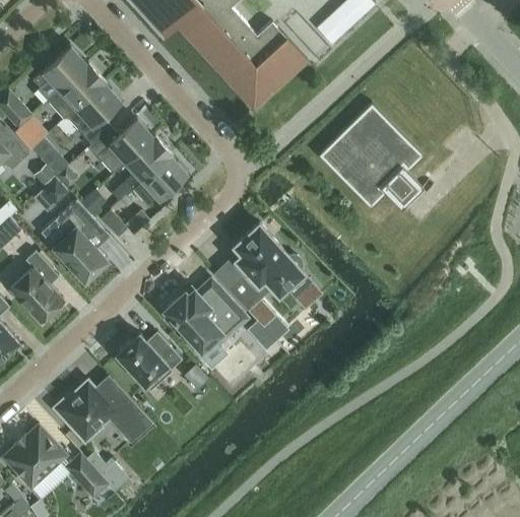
[(136,0),(167,34),(176,25),(190,41),(190,42),(232,87),(240,80),(260,104),(307,61),(271,21),(256,36),(230,7),(237,0),(136,0)]
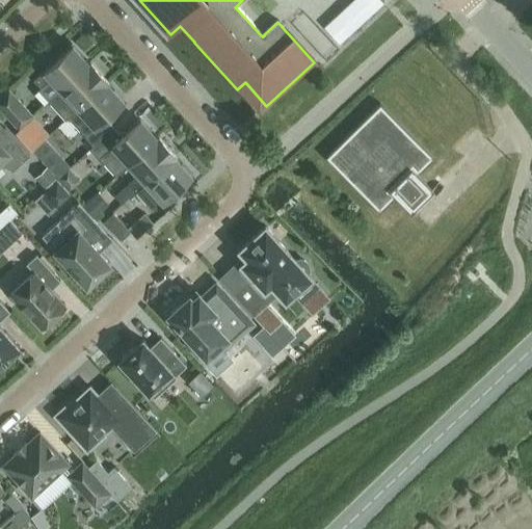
[(60,91),(88,65),(72,47),(33,82),(40,89),(37,91),(48,103),(60,91)]
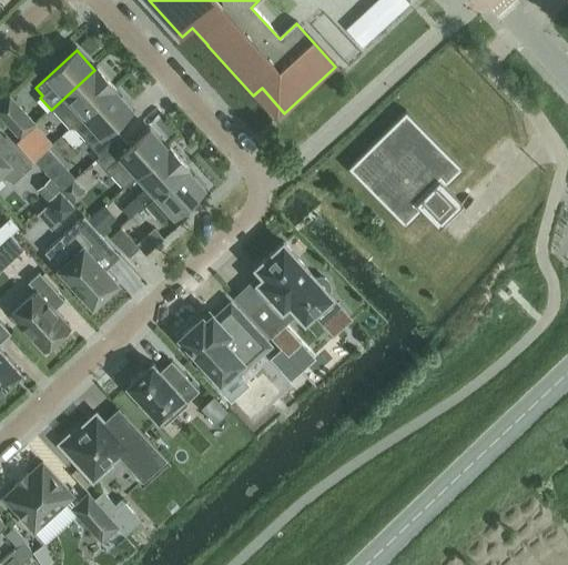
[(113,90),(94,70),(64,98),(51,110),(69,130),(72,127),(82,118),(113,90)]
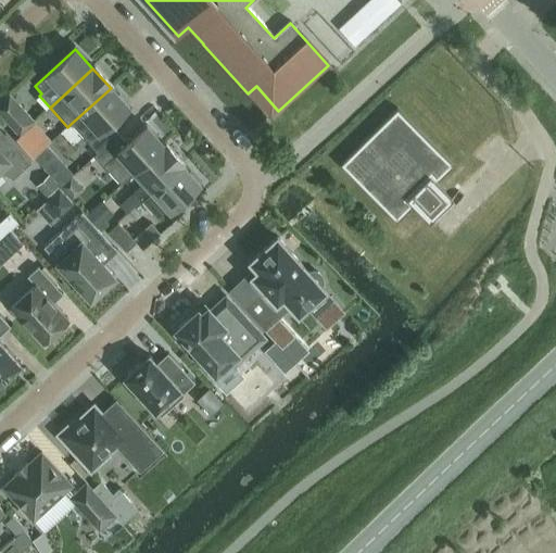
[(80,136),(97,153),(117,135),(109,125),(128,108),(111,88),(80,115),(71,124),(81,136),(80,136)]
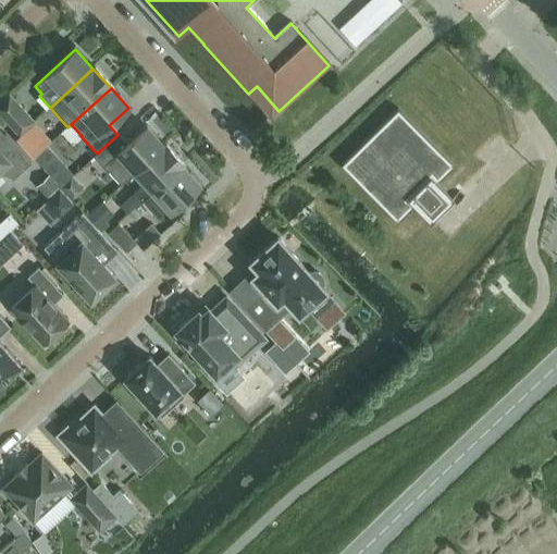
[(8,95),(0,101),(0,115),(19,136),(34,123),(8,95)]
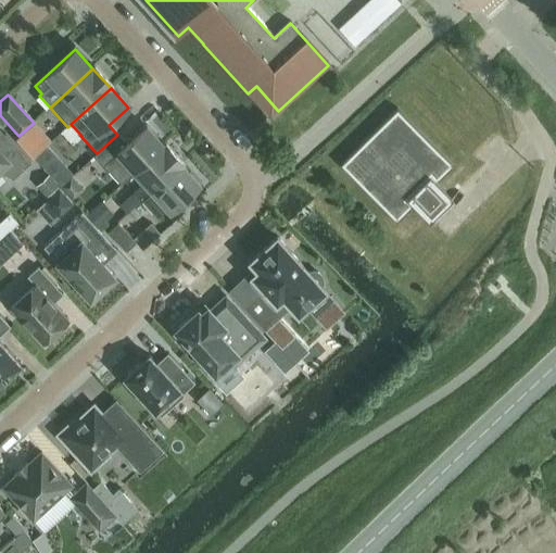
[(429,224),(452,201),(437,186),(454,168),(397,111),(340,167),(396,225),(414,208),(429,224)]
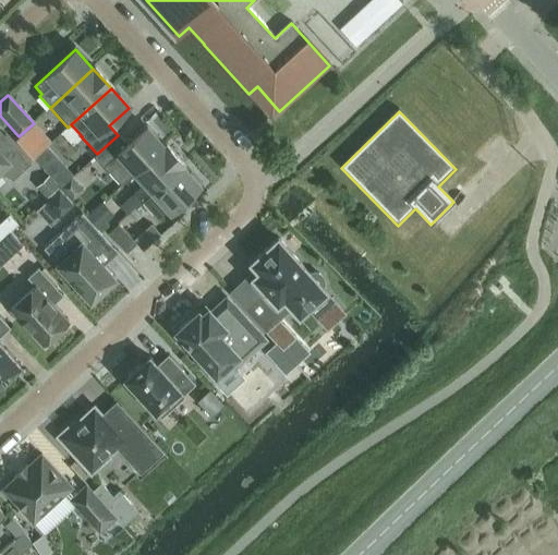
[(135,173),(165,146),(146,127),(126,145),(118,135),(97,154),(94,157),(121,186),(135,173)]
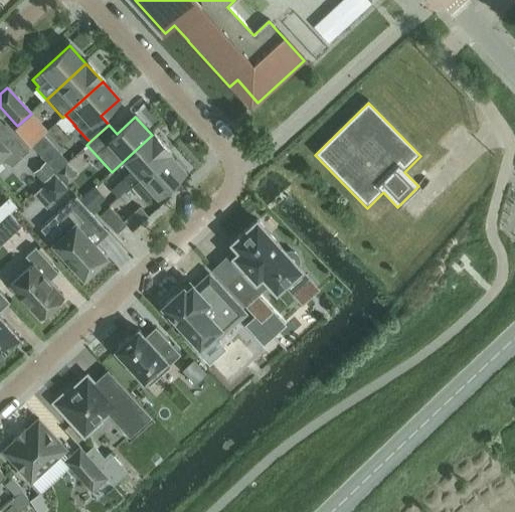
[(0,160),(11,167),(28,151),(3,125),(0,128),(0,160)]
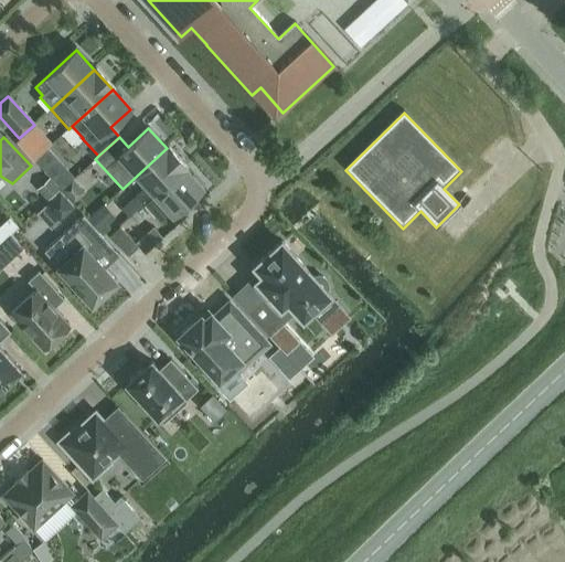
[(184,168),(167,148),(137,176),(146,187),(134,198),(141,208),(144,205),(184,168)]
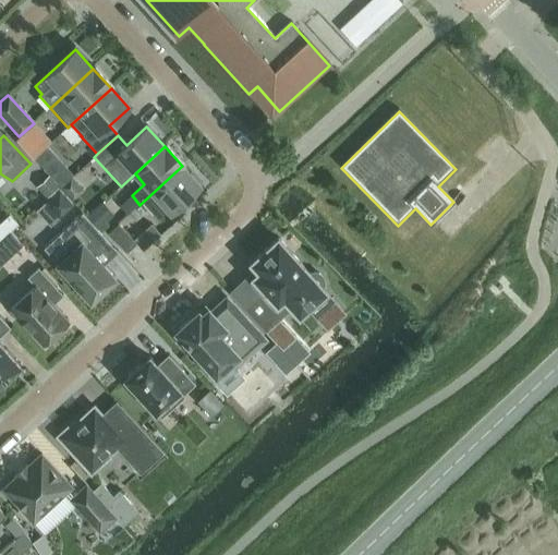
[(182,166),(142,203),(160,222),(201,185),(182,166)]
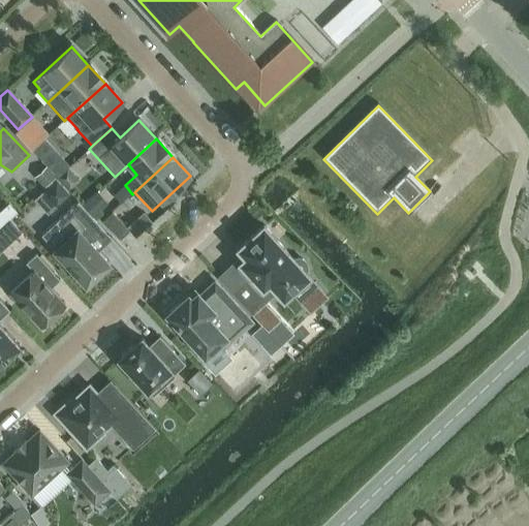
[(68,195),(55,181),(42,193),(56,207),(68,195)]
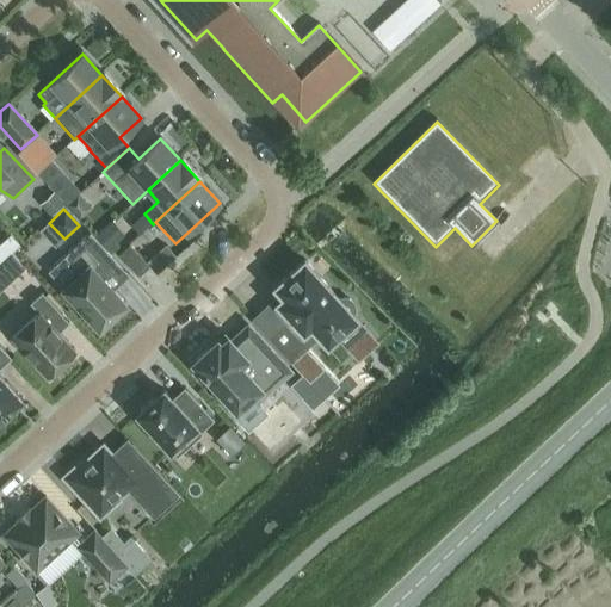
[(116,262),(90,234),(48,273),(99,329),(125,305),(103,280),(105,277),(103,274),(116,262)]
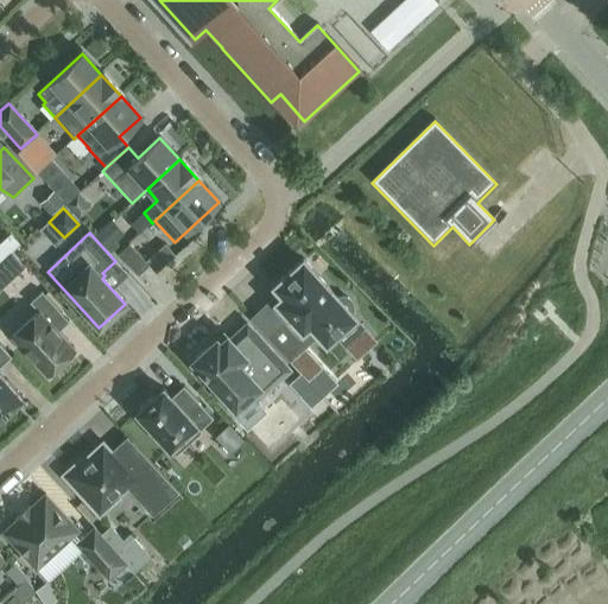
[(10,235),(0,243),(0,262),(20,246),(10,235)]
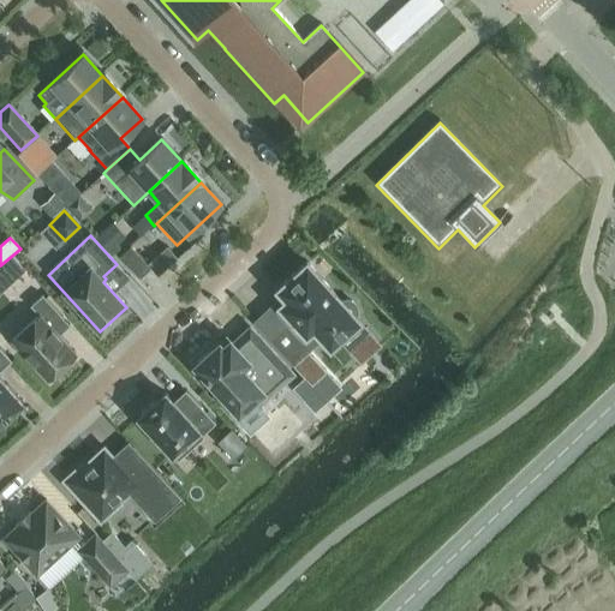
[(130,247),(119,258),(138,280),(150,269),(130,247)]
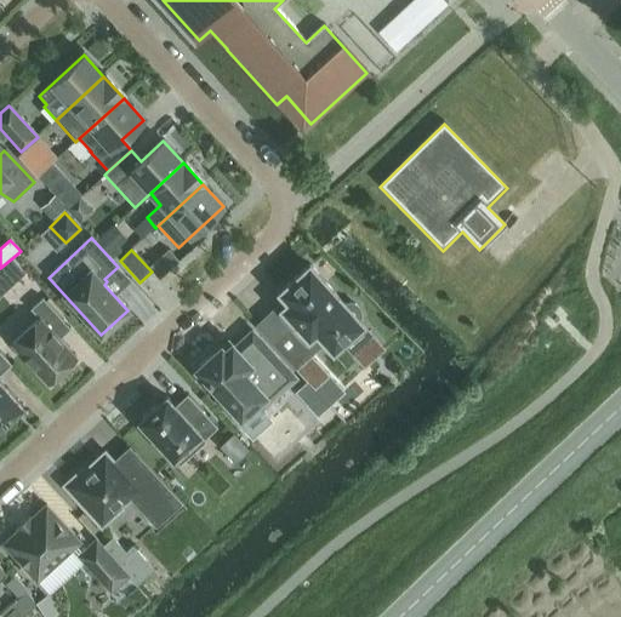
[(11,260),(0,269),(0,273),(11,284),(23,273),(11,260)]
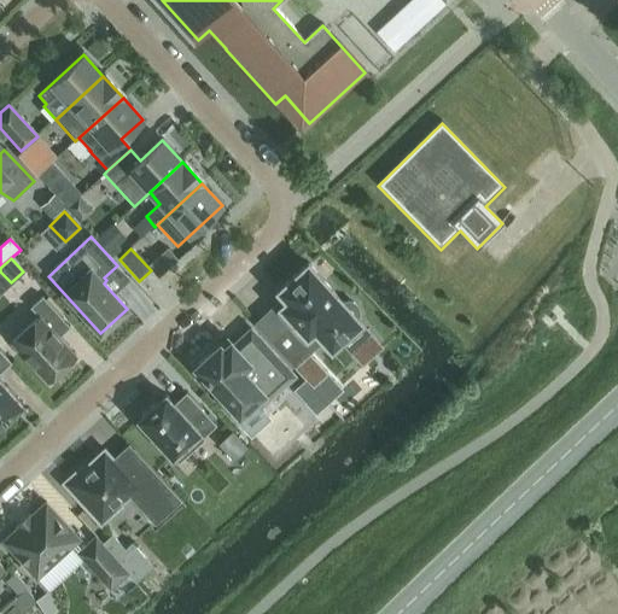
[(308,264),(278,291),(279,293),(280,292),(283,296),(287,302),(281,307),(280,308),(281,310),(312,343),(313,341),(319,335),(330,348),(330,349),(331,350),(332,349),(332,348),(340,340),(351,352),(369,335),(359,323),(360,322),(359,321),(356,319),(357,314),(356,308),(353,304),(348,303),(343,304),(308,267),(309,267),(308,264)]
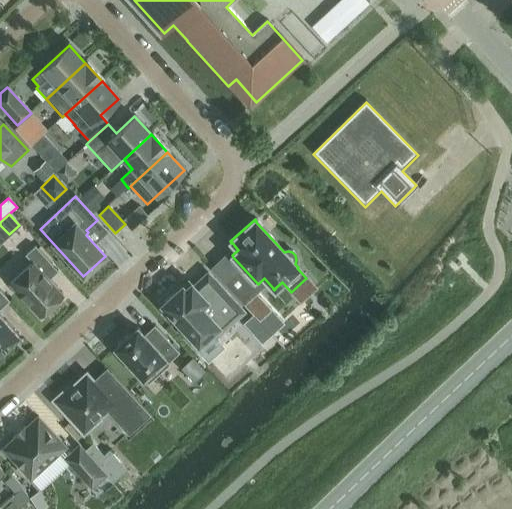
[(32,263),(9,284),(39,317),(63,295),(43,274),(52,266),(34,247),(25,256),(32,263)]
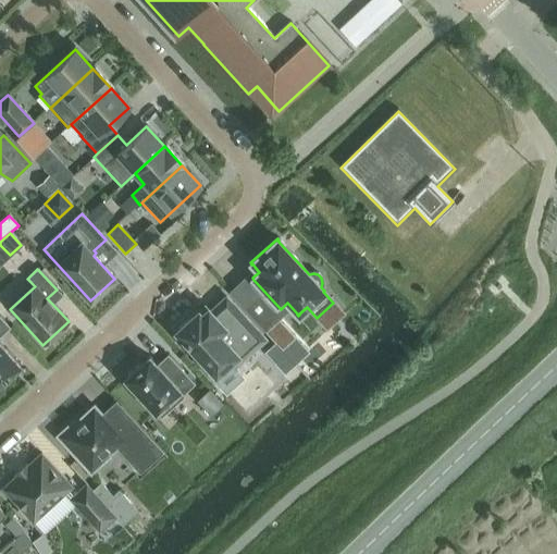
[(498,291),(489,298),(500,312),(510,305),(498,291)]
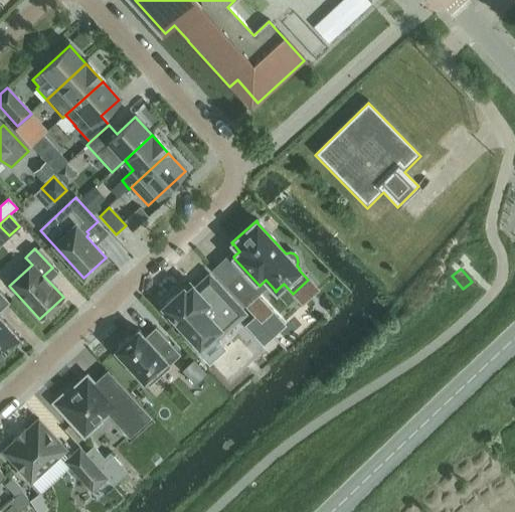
[(225,285),(244,306),(258,294),(238,273),(225,285)]
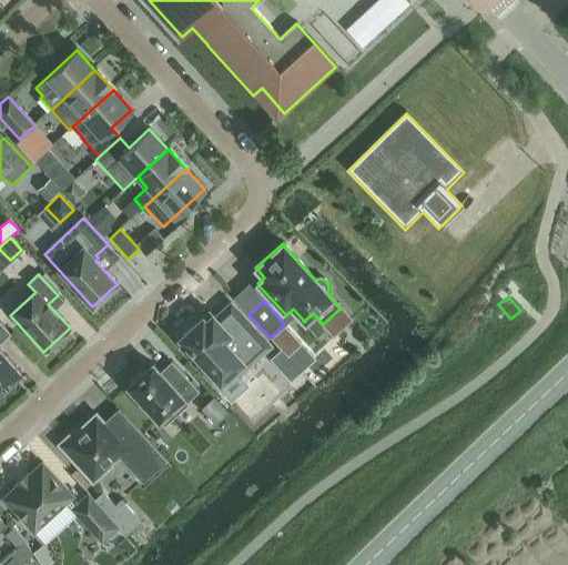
[(237,376),(270,346),(236,310),(224,321),(221,318),(217,321),(212,314),(204,321),(202,318),(179,339),(205,367),(202,370),(216,386),(233,372),(237,376)]
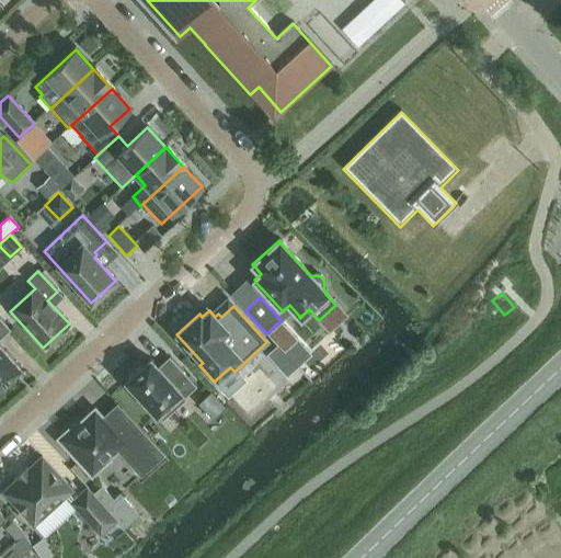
[(0,339),(10,330),(0,319),(0,386),(20,367),(0,345),(0,339)]
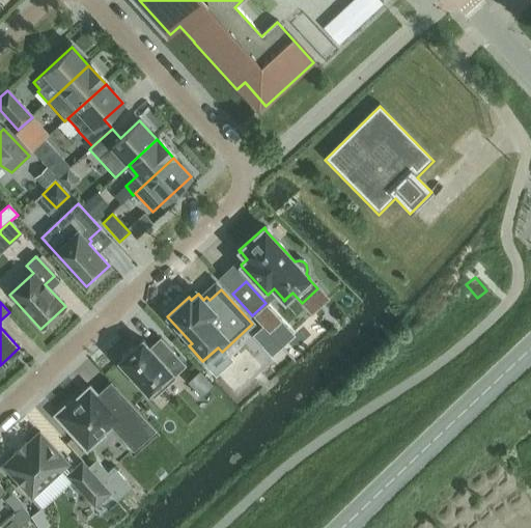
[(141,340),(118,361),(147,393),(170,373),(173,378),(186,367),(160,338),(148,349),(141,340)]
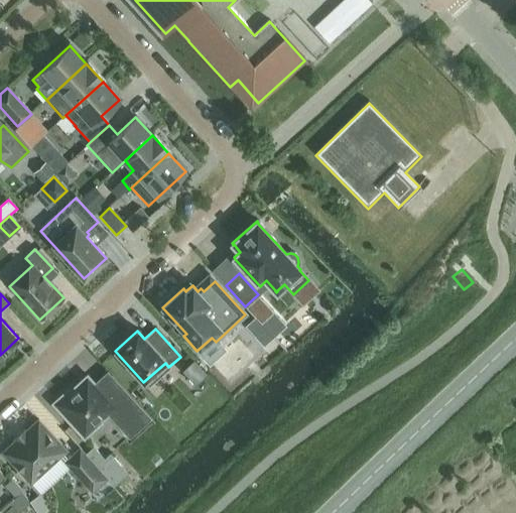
[(87,377),(55,405),(84,436),(90,430),(92,433),(102,424),(100,421),(107,415),(129,438),(150,419),(111,377),(98,389),(87,377)]
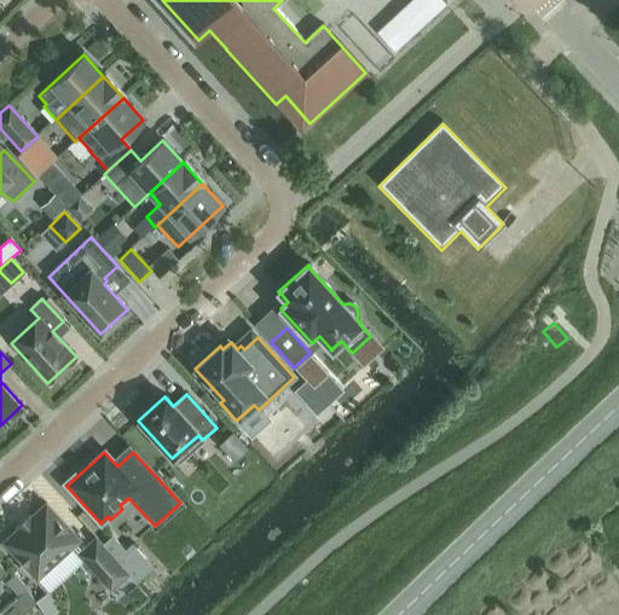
[(45,505),(4,544),(22,563),(19,568),(29,578),(34,575),(36,579),(77,541),(45,505)]
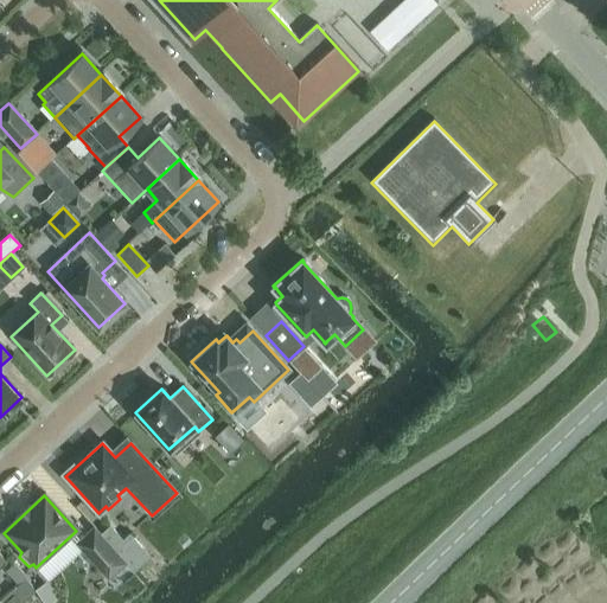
[(109,527),(101,536),(126,563),(133,571),(148,557),(129,536),(122,541),(109,527)]
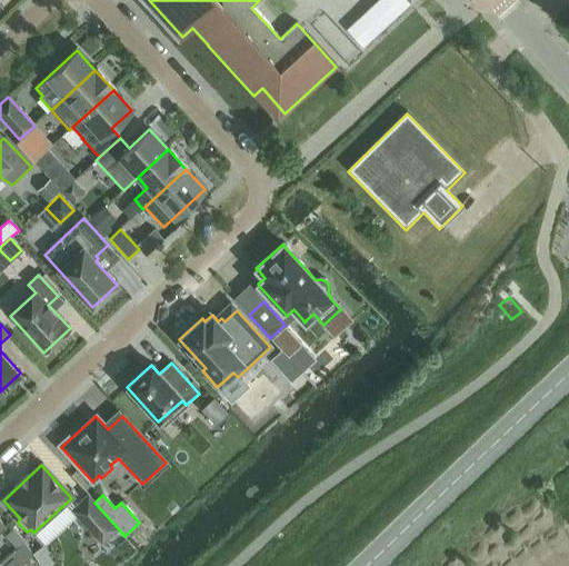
[(118,528),(95,503),(88,496),(71,510),(101,544),(118,528)]
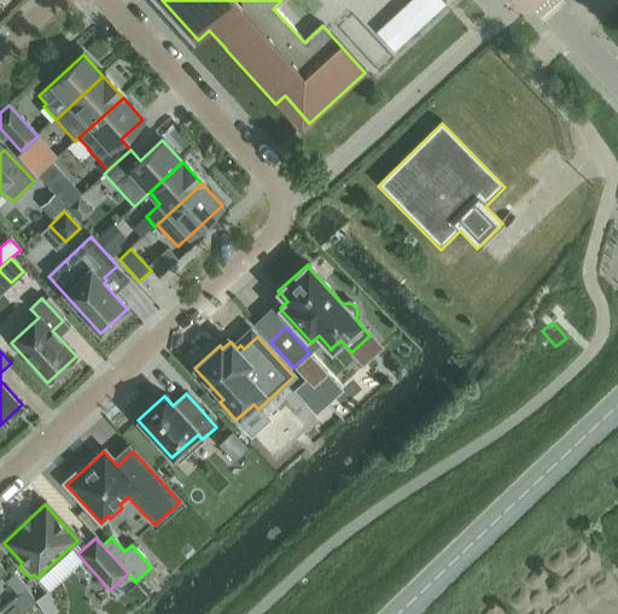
[(0,613),(25,613),(36,603),(25,590),(0,613)]
